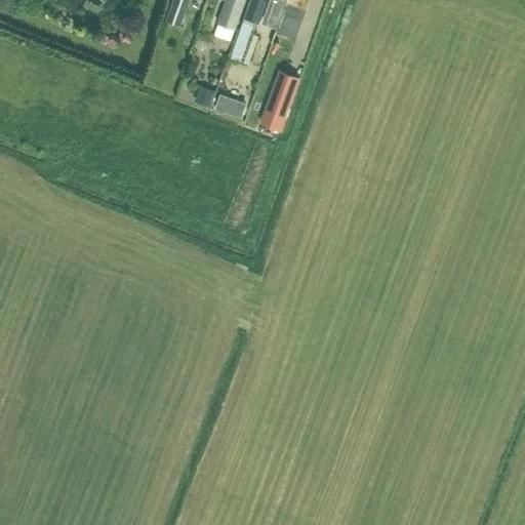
[(190,0),(174,0),(167,22),(180,27),(190,0)]
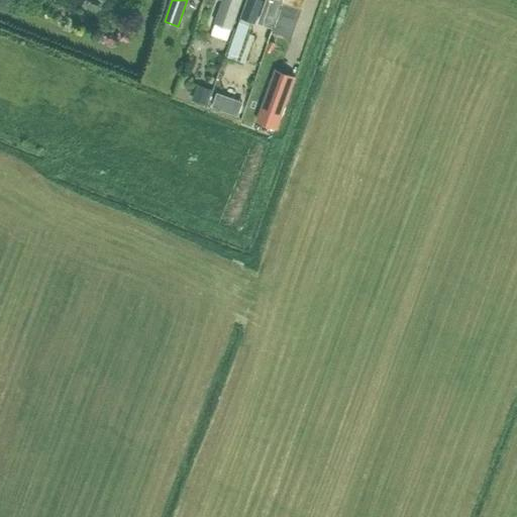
[(240,0),(223,0),(212,35),(227,40),(240,0)]
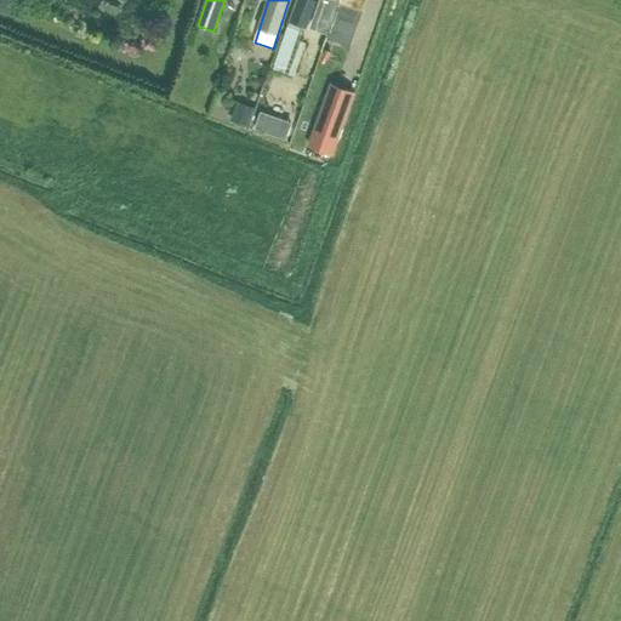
[(317,0),(297,0),(274,68),(286,73),(302,27),(308,28),(317,0)]
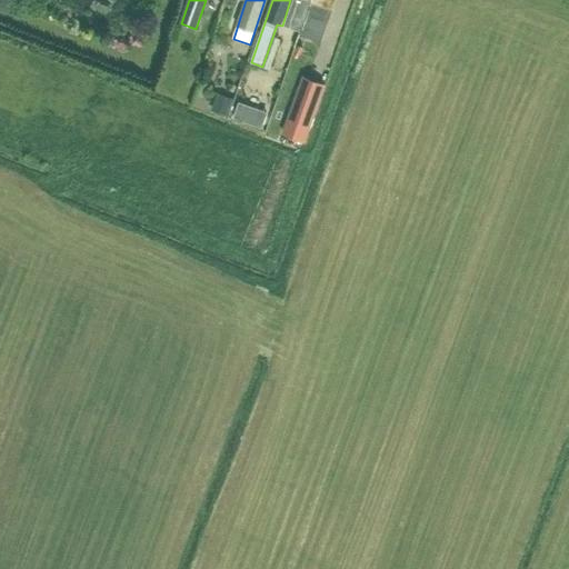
[(301,0),(292,22),(302,26),(311,0),(301,0)]
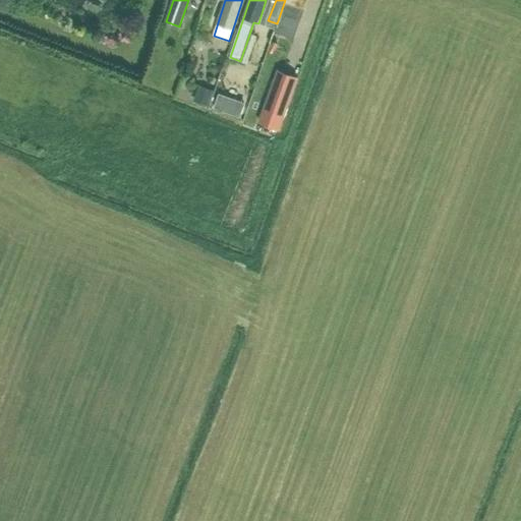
[(285,0),(277,23),(278,23),(286,2),(303,9),(306,0),(285,0)]
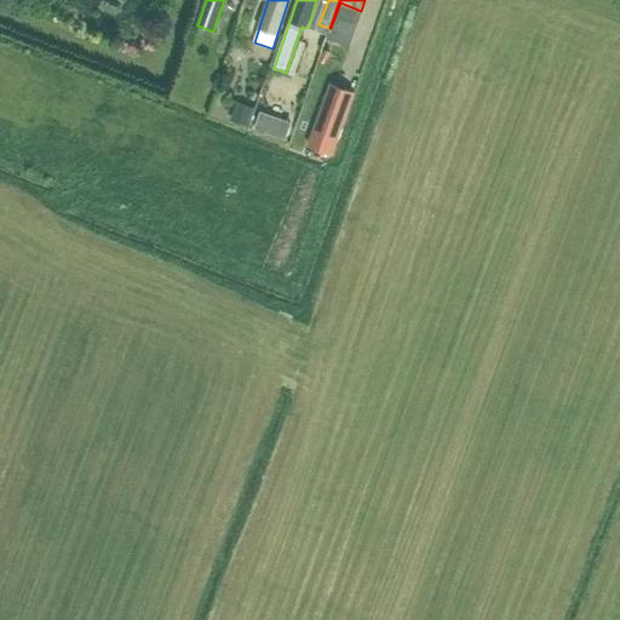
[(345,58),(366,63),(372,34),(352,29),(345,58)]
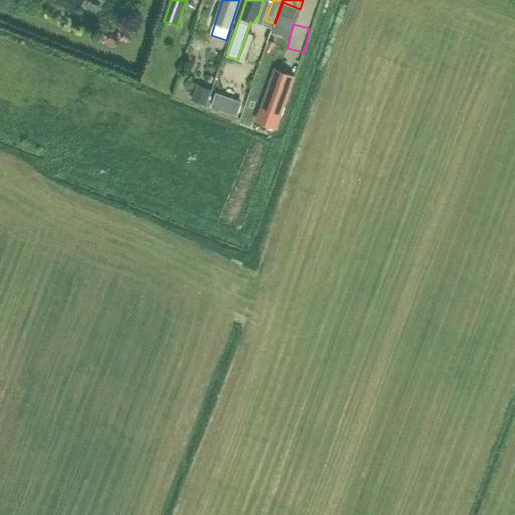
[(274,69),(254,122),(276,130),(295,77),(274,69)]
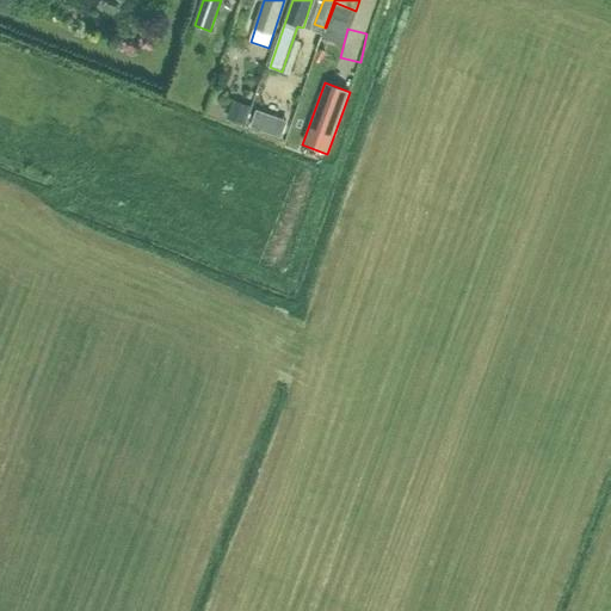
[(266,109),(260,123),(289,134),(294,118),(266,109)]
